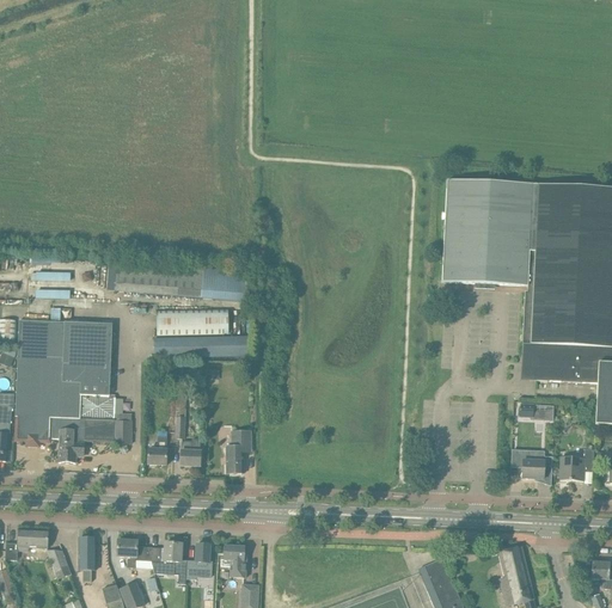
[(611,423),(611,185),(447,178),(441,280),(527,283),(527,288),(525,288),(521,355),(530,355),(530,354),(536,354),(536,361),(538,361),(538,366),(536,366),(534,379),(597,382),(595,422),(611,423)]
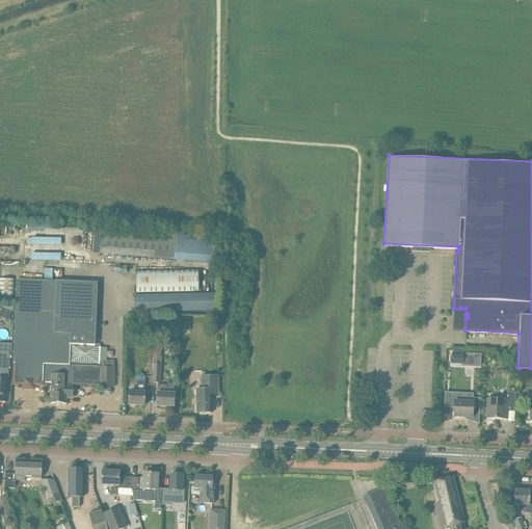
[(177,233),(101,227),(99,252),(175,258),(216,261),(218,236),(177,233)]
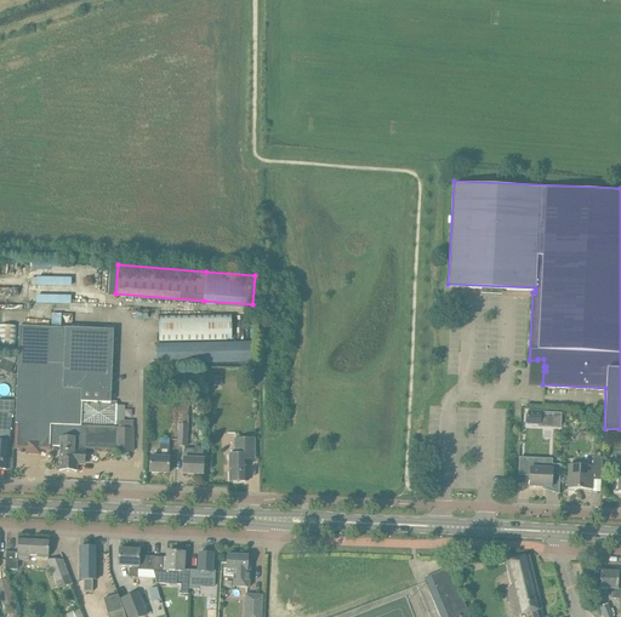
[(232,336),(232,309),(159,312),(159,338),(232,336)]
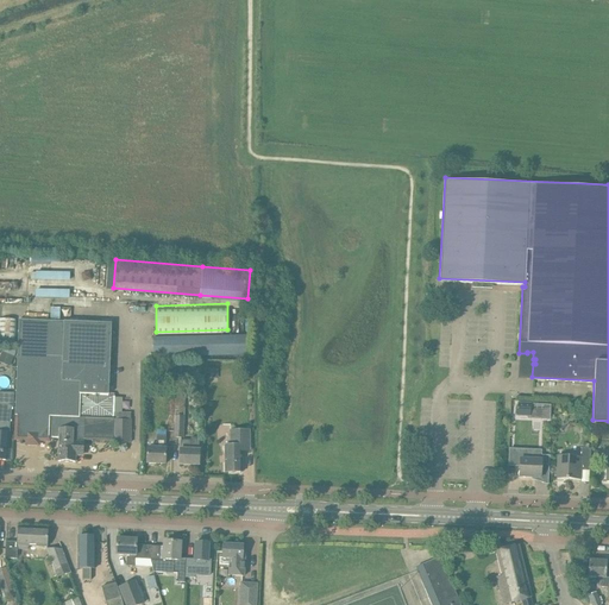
[(0,314),(0,335),(16,336),(17,315),(0,314)]
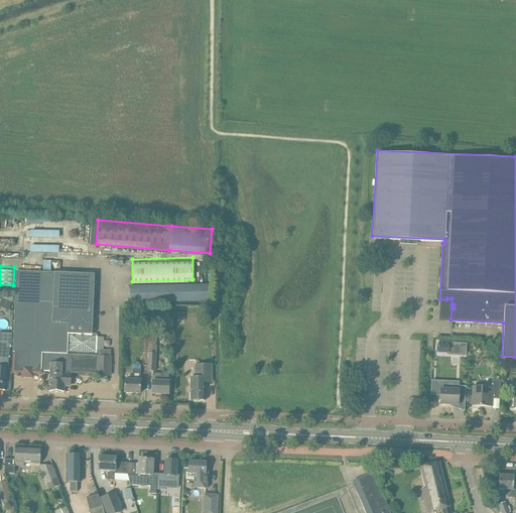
[(16,268),(13,349),(15,350),(14,369),(22,369),(25,372),(30,372),(33,370),(41,370),(41,368),(50,369),(50,362),(65,362),(63,373),(71,373),(71,369),(97,370),(97,372),(111,372),(111,348),(103,347),(97,347),(97,334),(97,333),(92,333),(95,271),(16,268)]
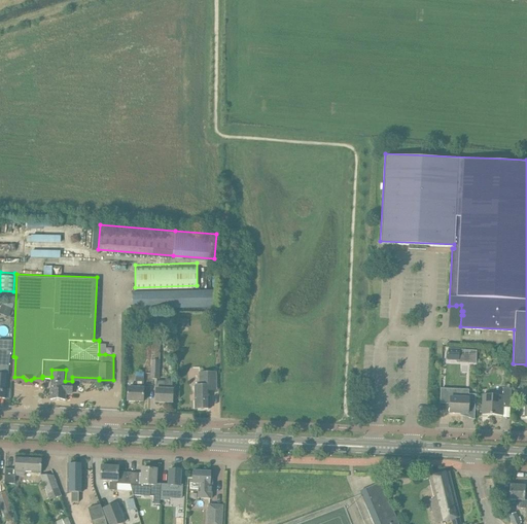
[(215,306),(215,288),(132,289),(132,307),(215,306)]
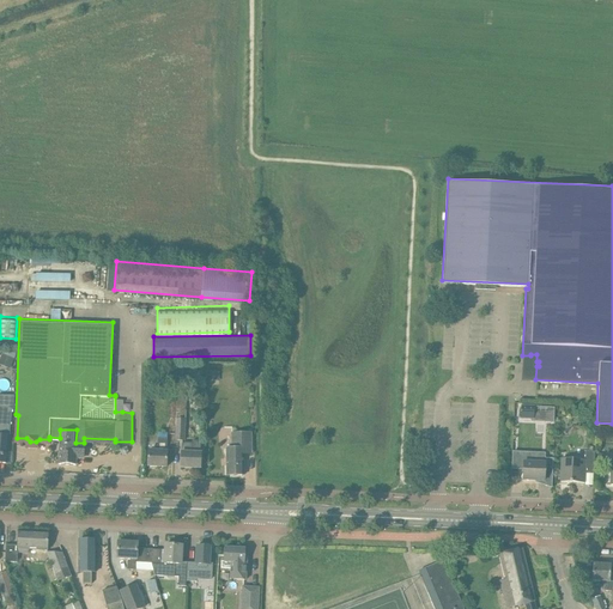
[(2,351),(0,355),(0,358),(11,363),(14,355),(2,351)]
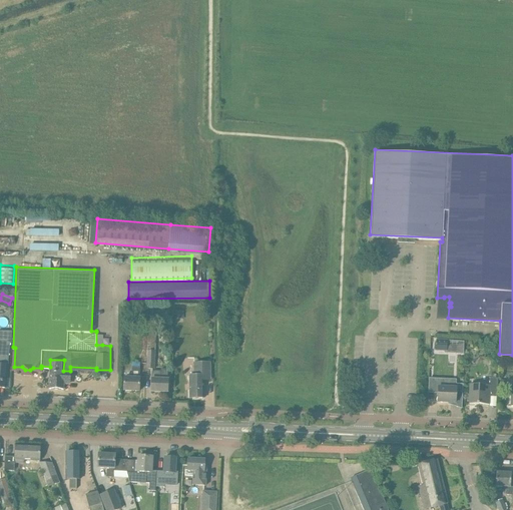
[(0,384),(6,386),(7,376),(8,363),(10,340),(11,341),(12,329),(0,328),(0,384)]
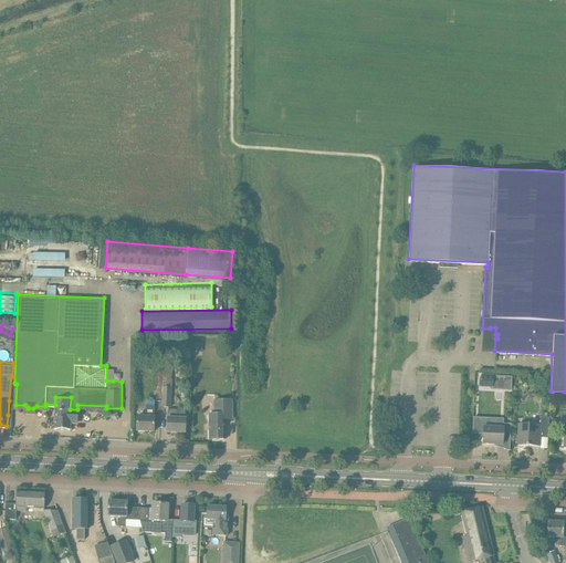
[(173,362),(163,362),(161,405),(170,405),(173,362)]
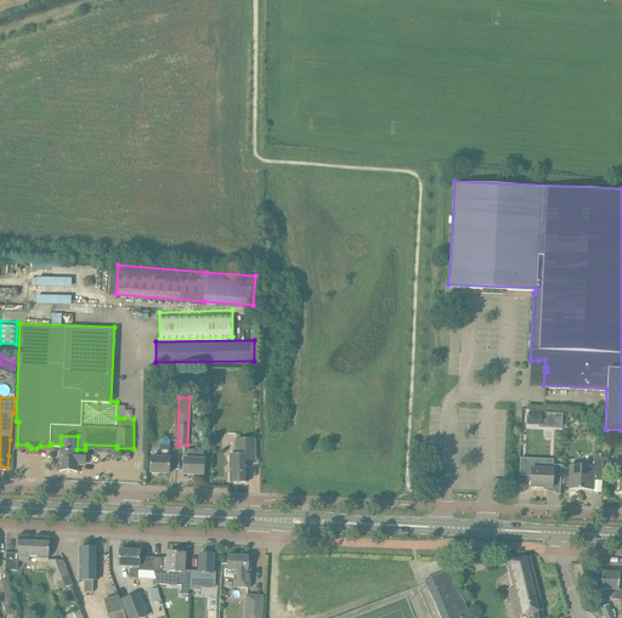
[(529,413),(529,421),(541,421),(542,421),(553,421),(553,409),(529,409),(529,413)]
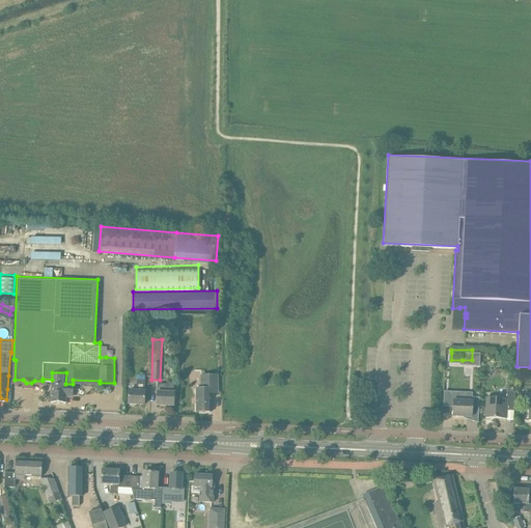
[(145,372),(137,371),(137,377),(136,388),(129,388),(128,401),(144,403),(145,389),(144,389),(145,372)]
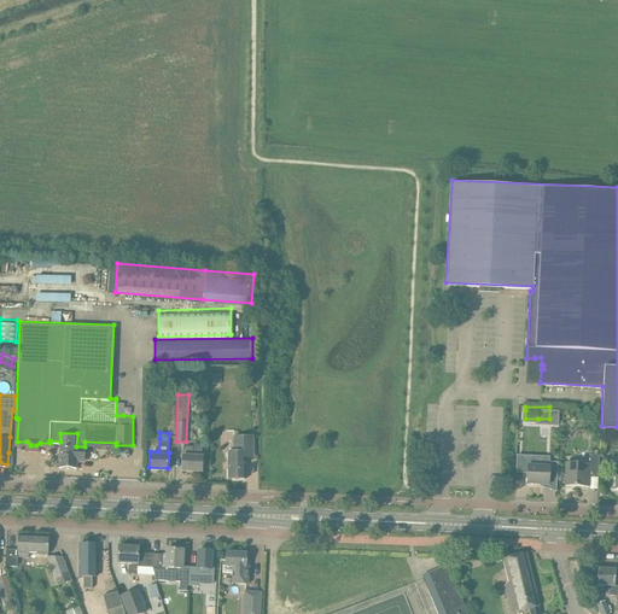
[(60,442),(59,465),(76,466),(76,456),(85,457),(85,446),(76,446),(77,433),(60,433),(60,442)]
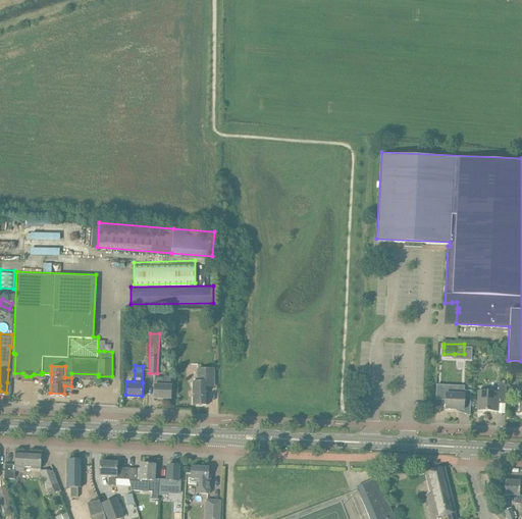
[(214,379),(214,366),(198,366),(198,379),(193,379),(193,402),(208,402),(207,379),(214,379)]
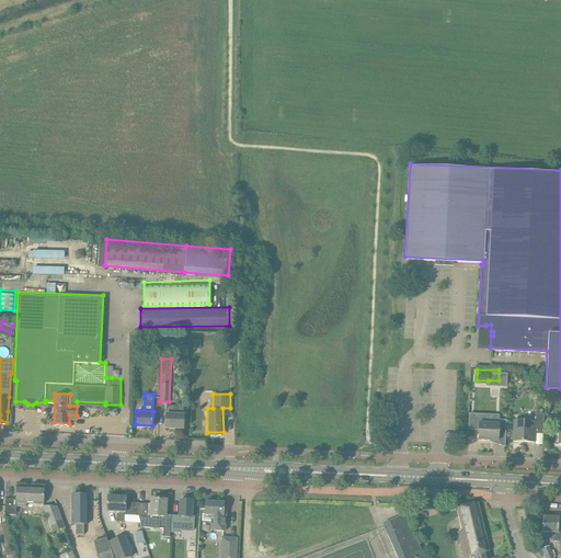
[(183,401),(176,401),(176,403),(167,402),(167,412),(165,425),(183,426),(183,412),(183,401)]
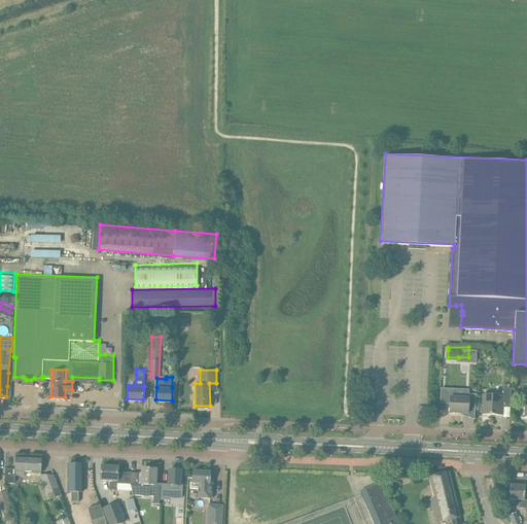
[(512,385),(503,385),(502,393),(483,392),(482,412),(502,413),(502,405),(511,405),(512,385)]
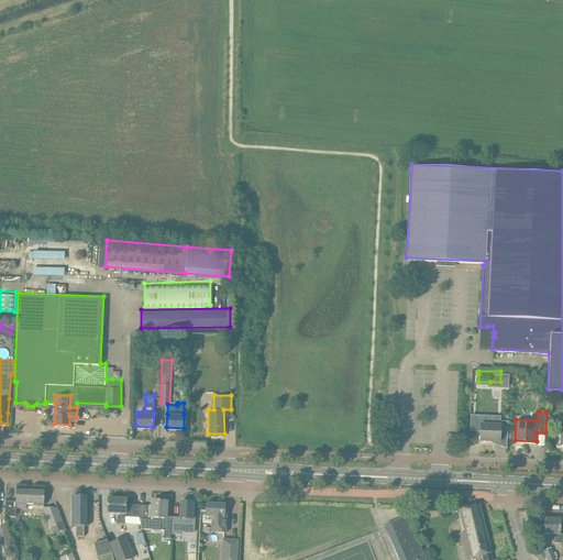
[(508,418),(500,418),(500,423),(481,421),(481,432),(478,437),(485,439),(499,439),(500,435),(507,435),(507,438),(508,418)]
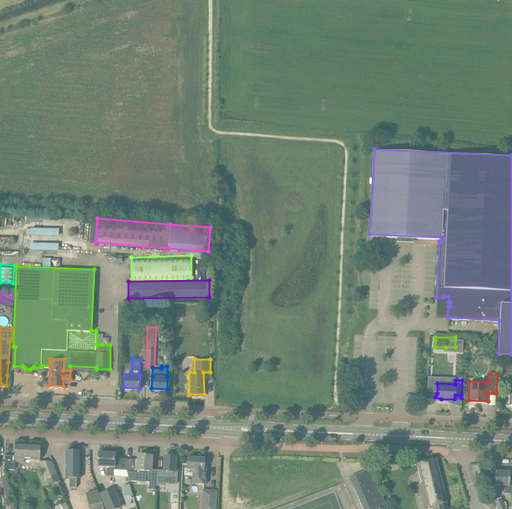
[(4,467),(14,468),(14,456),(17,456),(39,457),(40,442),(15,441),(15,453),(5,453),(4,467)]
